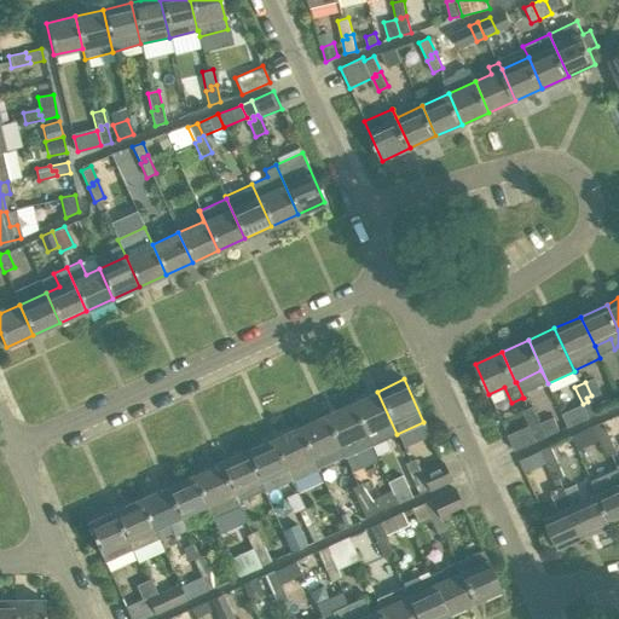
[(397,434),(377,392),(351,404),(364,433),(370,446),(397,434)]
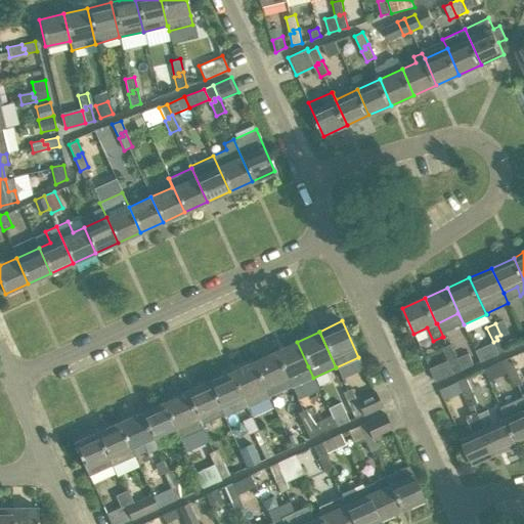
[(497,340),(493,342),(498,354),(508,350),(500,335),(496,337),(497,340)]
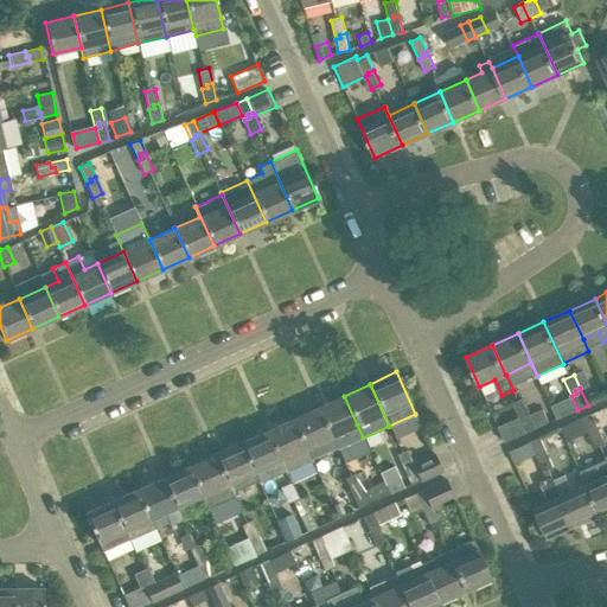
[(357,425),(344,396),(318,407),(331,436),(357,425)]
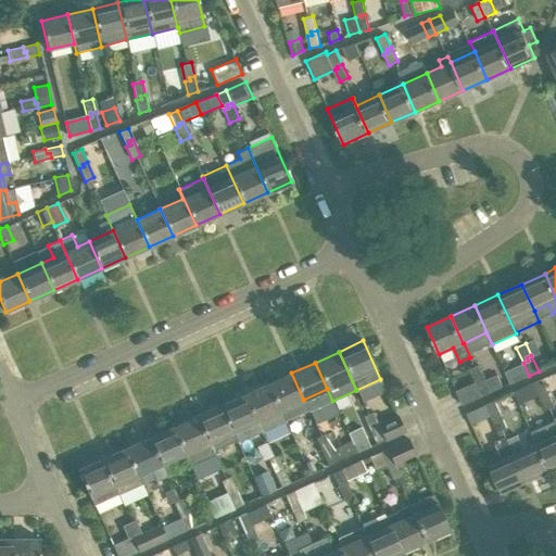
[(479,379),(484,377),(479,365),(469,369),(475,382),(476,384),(480,382),(479,379)]
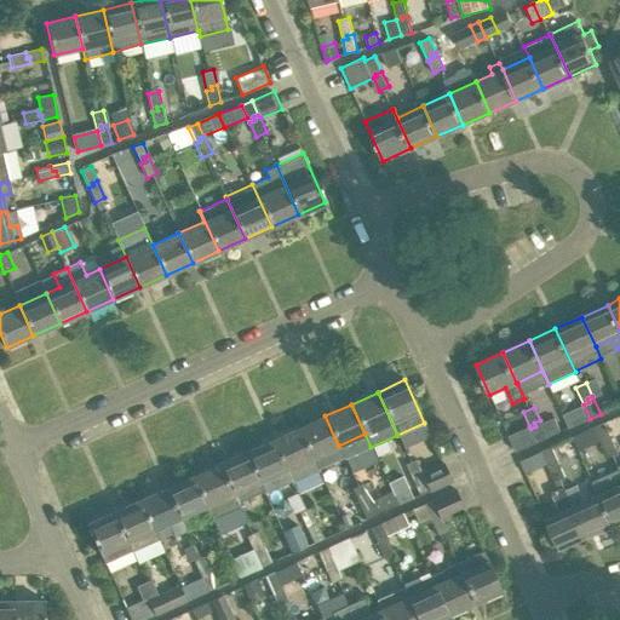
[(325,415),(298,428),(317,469),(319,469),(313,458),(338,446),(325,415)]
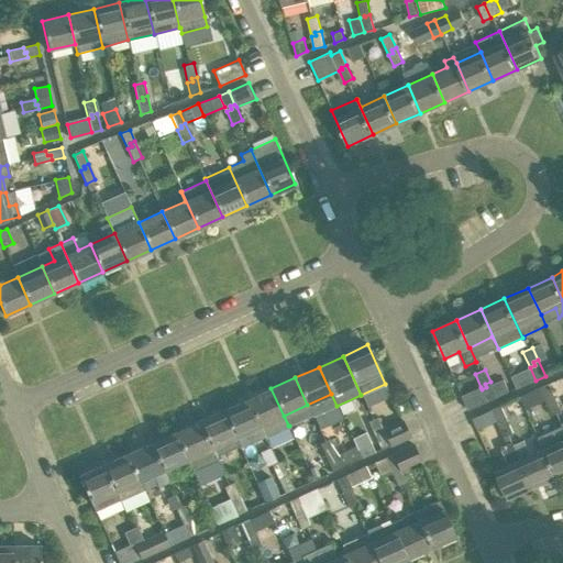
[(486,387),(482,389),(487,401),(509,393),(504,379),(492,385),(490,382),(485,384),(486,387)]
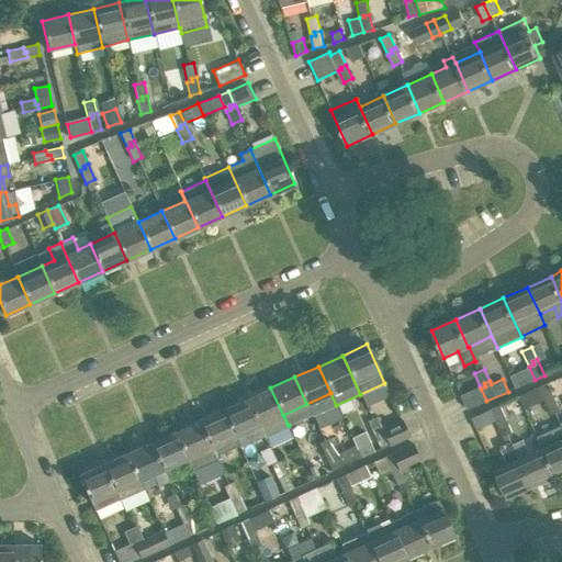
[(549,383),(539,388),(546,403),(550,401),(549,397),(554,395),(549,383)]
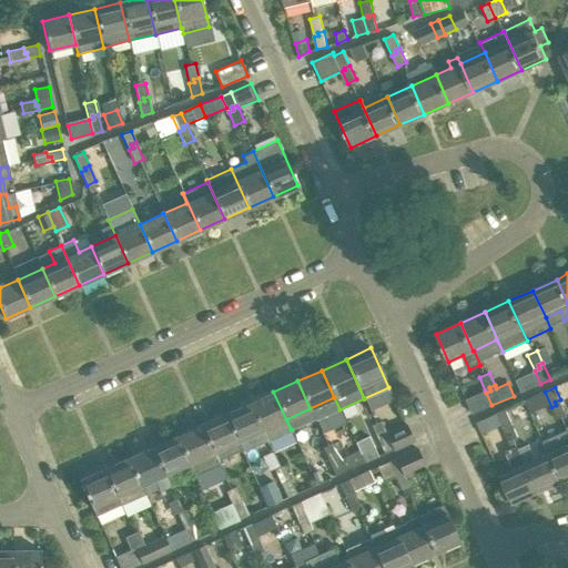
[(486,393),(485,391),(466,399),(473,414),(492,405),(486,393)]
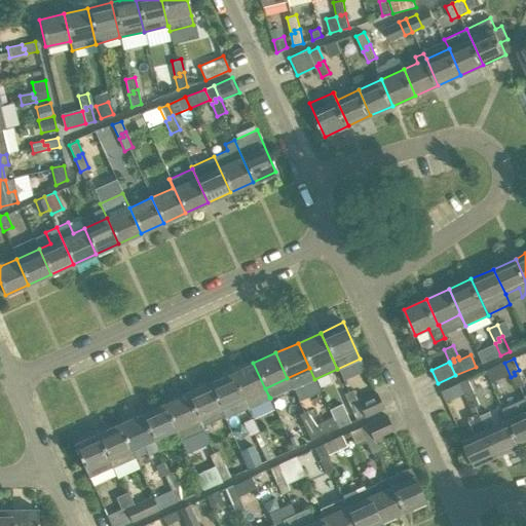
[(253,363),(230,373),(242,399),(247,408),(269,398),(253,363)]
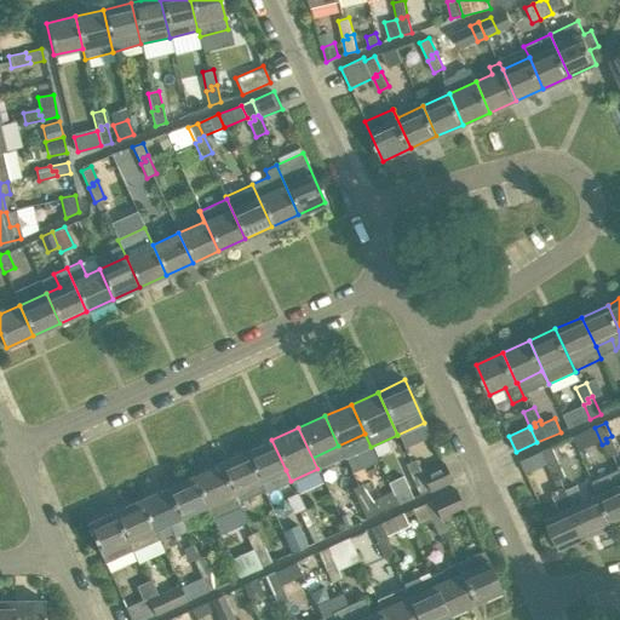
[(619,453),(612,436),(606,438),(607,442),(602,445),(608,458),(619,453)]
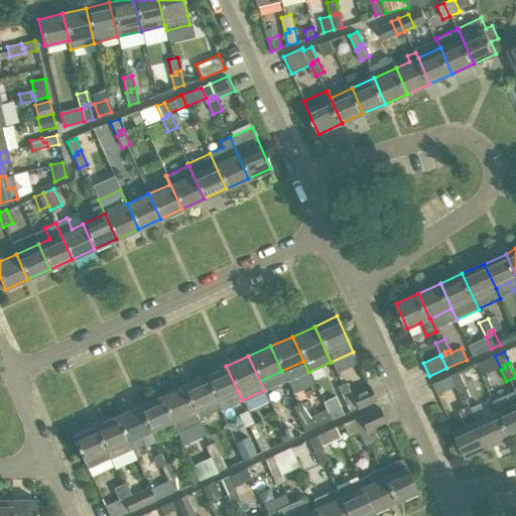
[(238,391),(226,366),(205,376),(219,409),(221,408),(217,401),(238,391)]
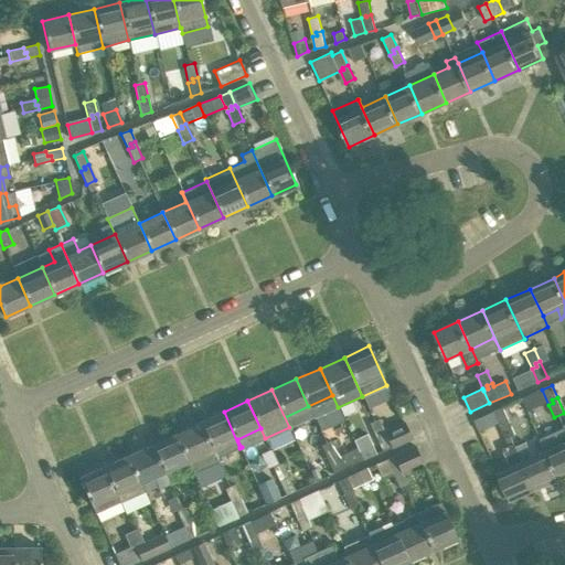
[(503,422),(509,419),(503,407),(493,412),(500,427),(505,425),(503,422)]
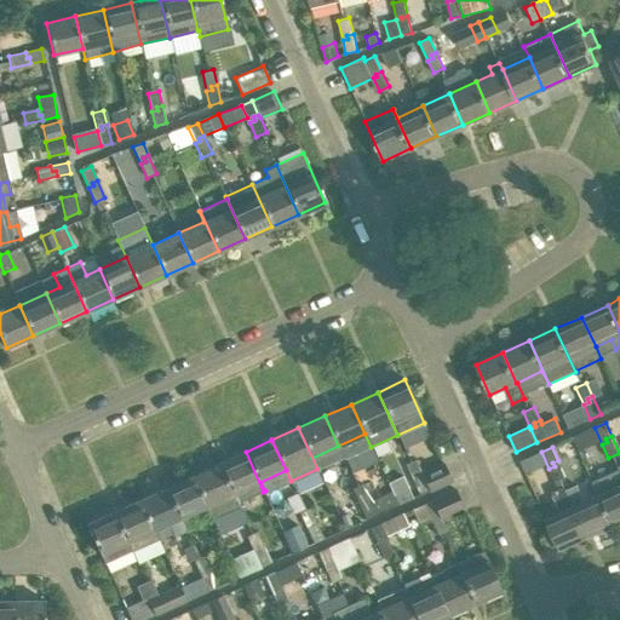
[(246,452),(219,464),(237,504),(263,492),(246,452)]
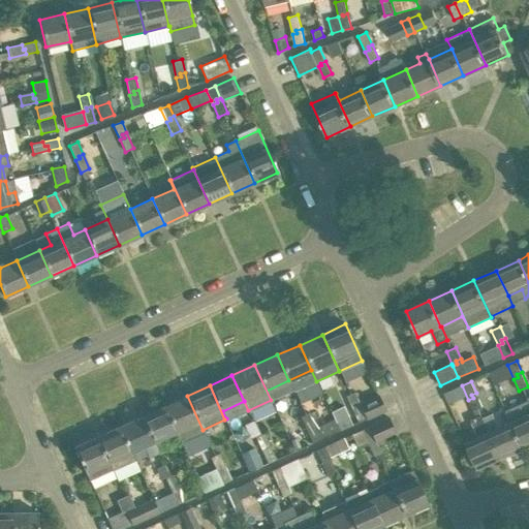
[(355,407),(360,405),(354,393),(345,397),(352,411),(356,409),(355,407)]
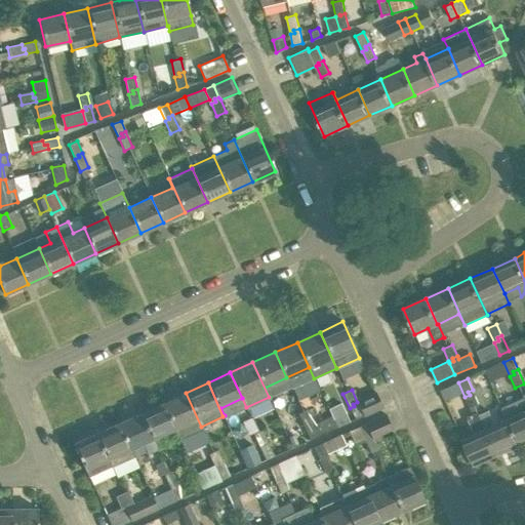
[(479,404),(473,390),(468,392),(470,395),(465,397),(471,408),(479,404)]
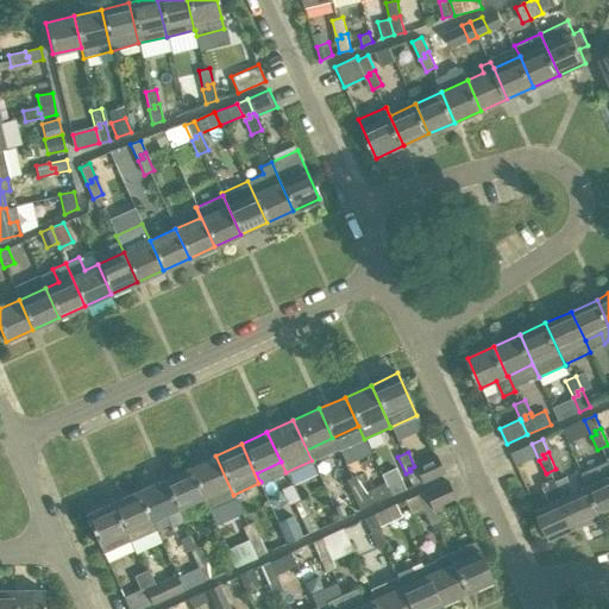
[(215,456),(189,468),(202,497),(208,509),(234,497),(233,495),(215,456)]
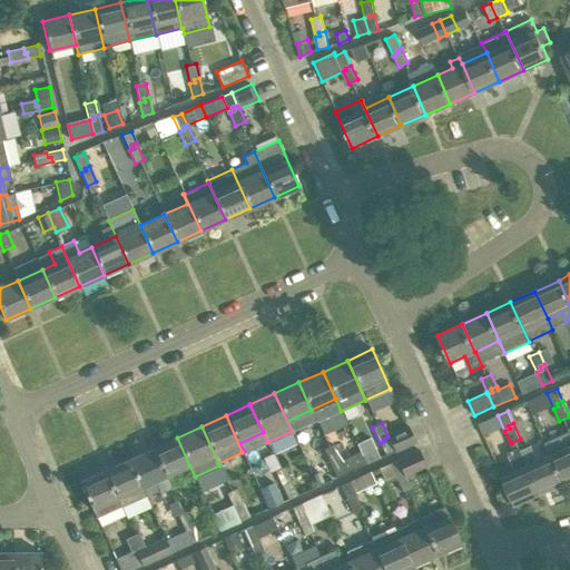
[(384,441),(380,443),(386,457),(415,443),(409,426),(387,436),(383,439),(384,441)]
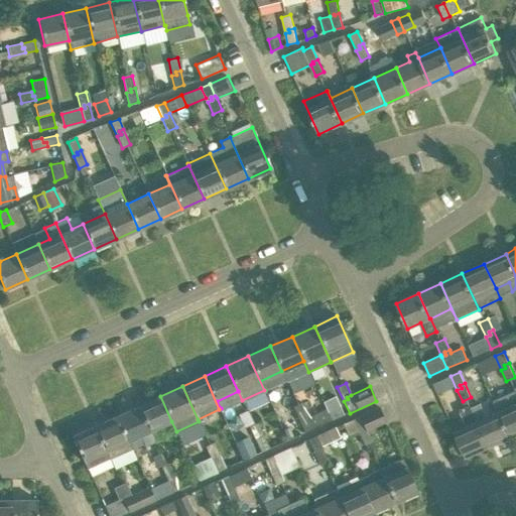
[(515,433),(515,391),(515,390),(494,400),(499,411),(510,436),(515,433)]
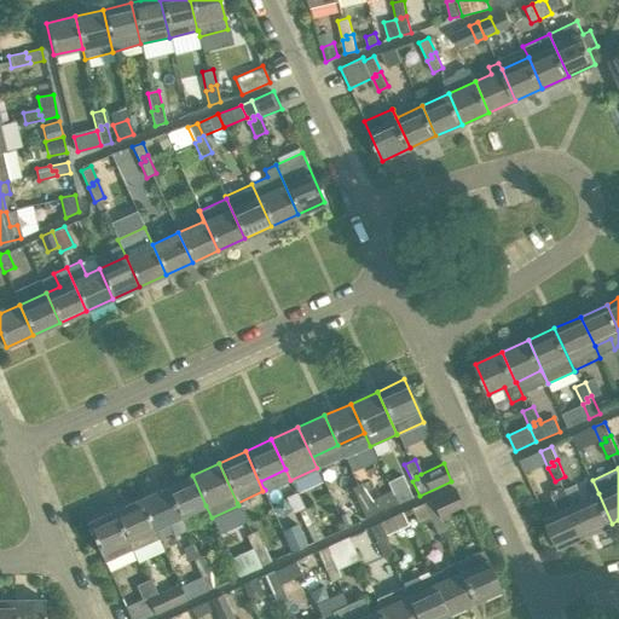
[(192,475),(166,487),(185,530),(186,530),(180,516),(206,505),(192,475)]
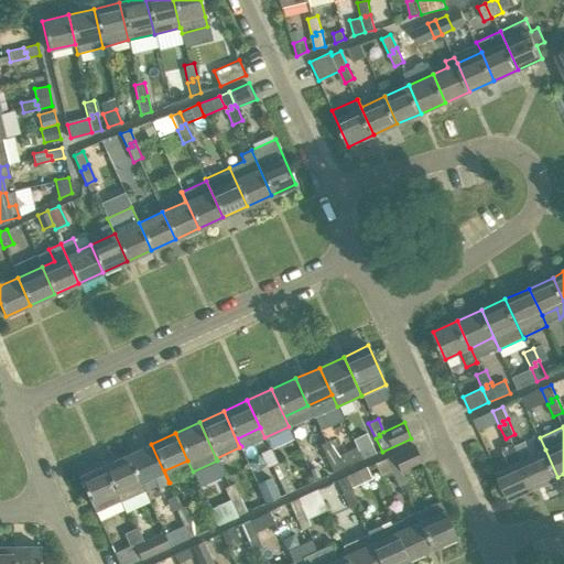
[(331,456),(336,454),(329,440),(320,444),(327,461),(332,458),(331,456)]
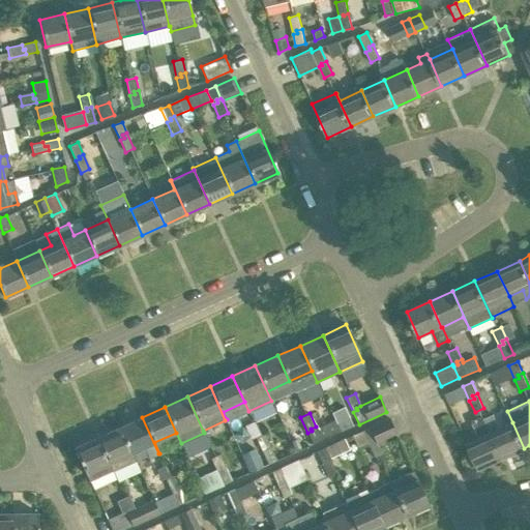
[(482,416),(501,459),(524,448),(512,422),(500,429),(494,414),(483,418),(482,416)]
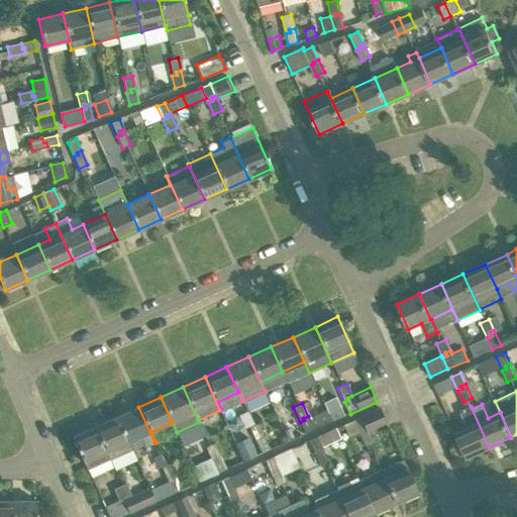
[(489,447),(471,406),(459,411),(467,427),(455,432),(467,457),(489,447)]
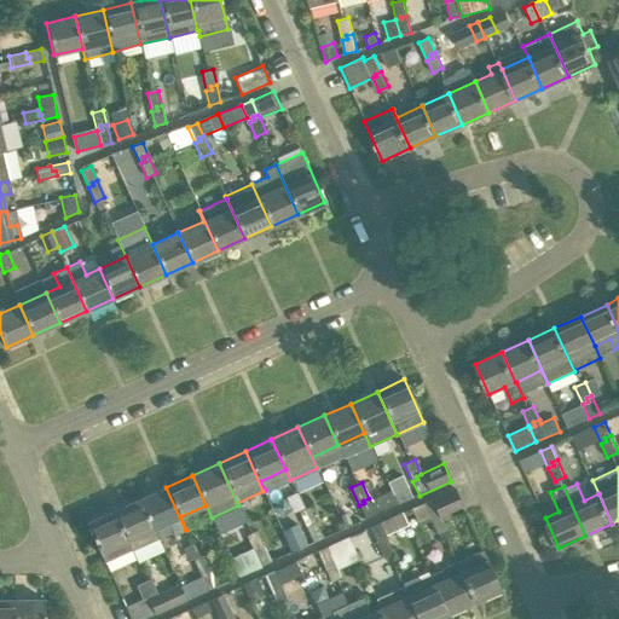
[(185,530),(166,487),(139,499),(157,539),(158,538),(154,528),(167,522),(174,536),(185,530)]
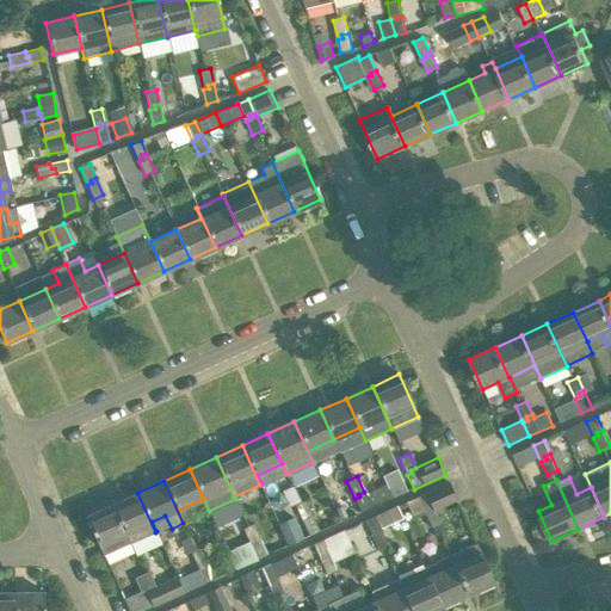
[(371,508),(364,492),(358,494),(359,497),(355,499),(360,513),(371,508)]
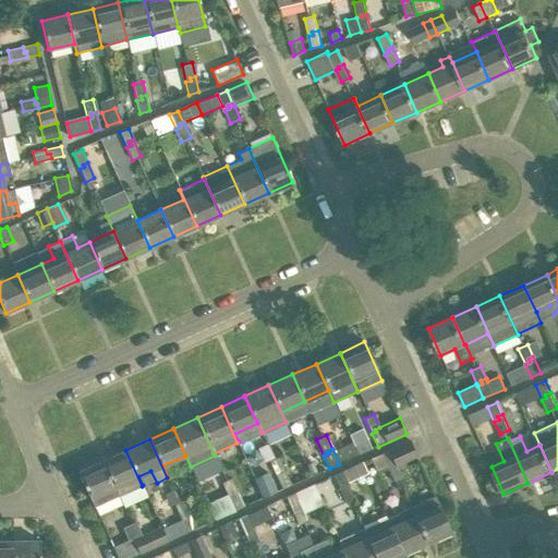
[(142,486),(125,450),(101,461),(118,497),(142,486)]
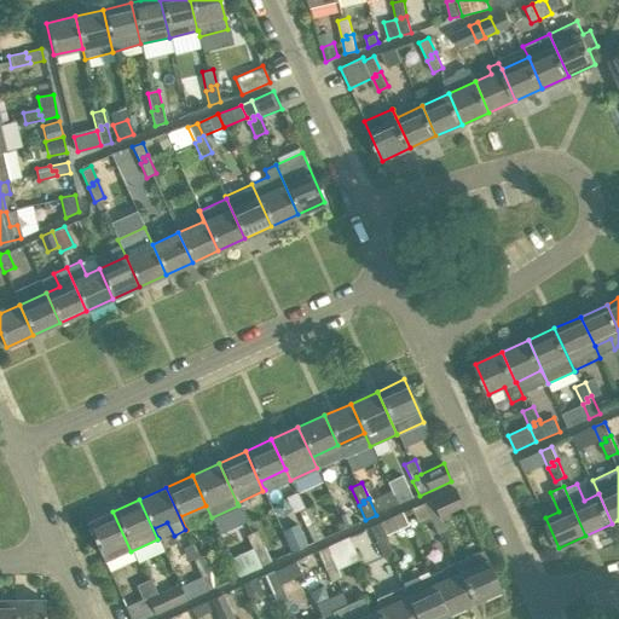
[(434,499),(428,502),(422,504),(429,520),(435,518),(433,515),(439,513),(434,499)]
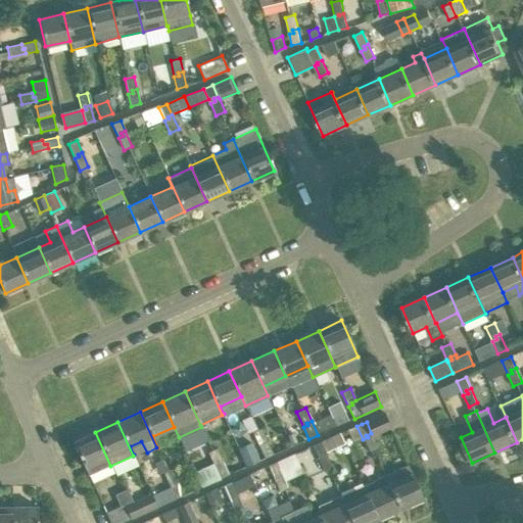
[(263,442),(267,440),(262,428),(252,432),(258,446),(264,444),(263,442)]
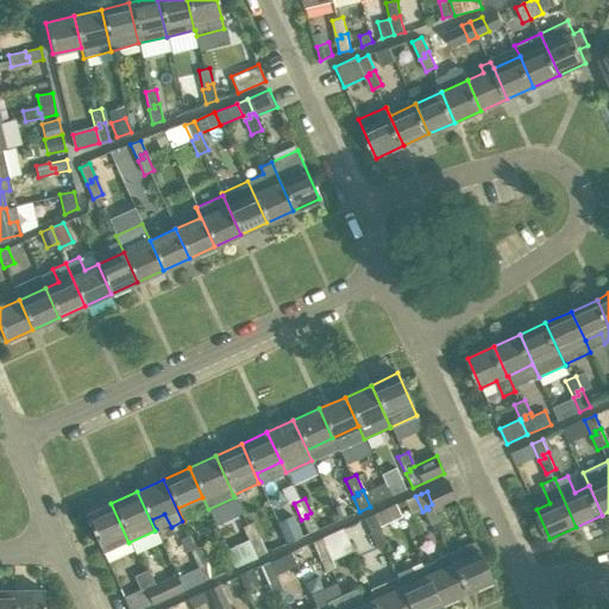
[(129,542),(111,503),(85,515),(98,545),(99,545),(104,554),(129,542)]
